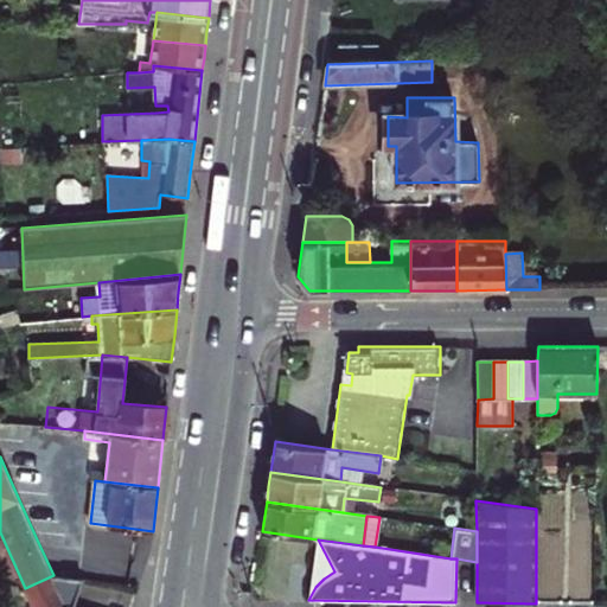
[(82,580),(53,575),(25,588),(32,606),(65,606),(68,606),(69,606),(75,606),(76,606),(78,593),(82,580)]
